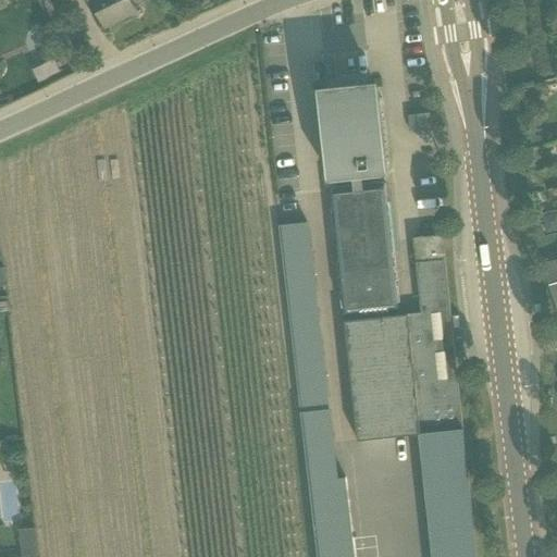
[(133,7),(146,0),(90,0),(106,27),(136,12),(133,7)]
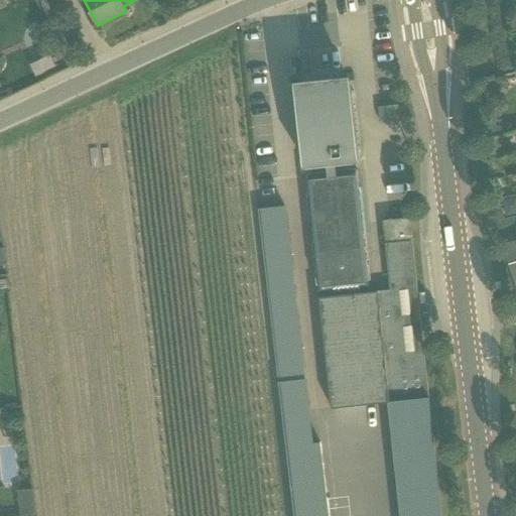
[(358,153),(350,86),(295,93),(302,159),(326,157),(336,156),(358,153)]
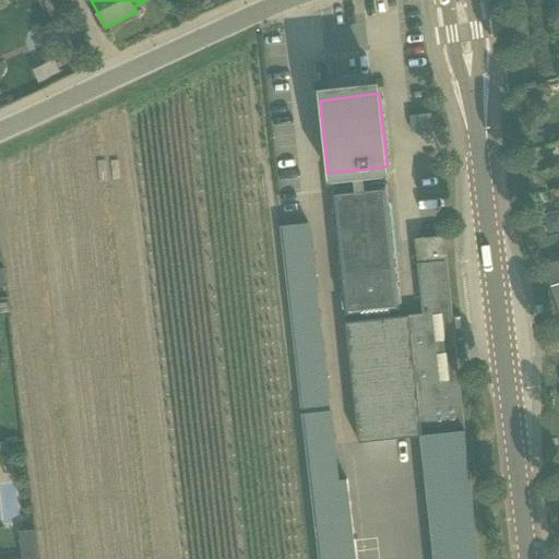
[(432,130),(431,114),(418,115),(420,131),(432,130)]
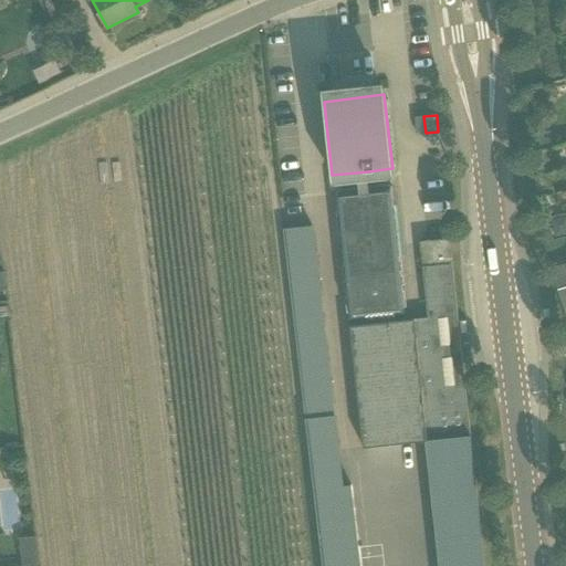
[(336,192),(349,320),(405,313),(392,186),(369,189),(368,171),(357,173),(359,190),(336,192)]
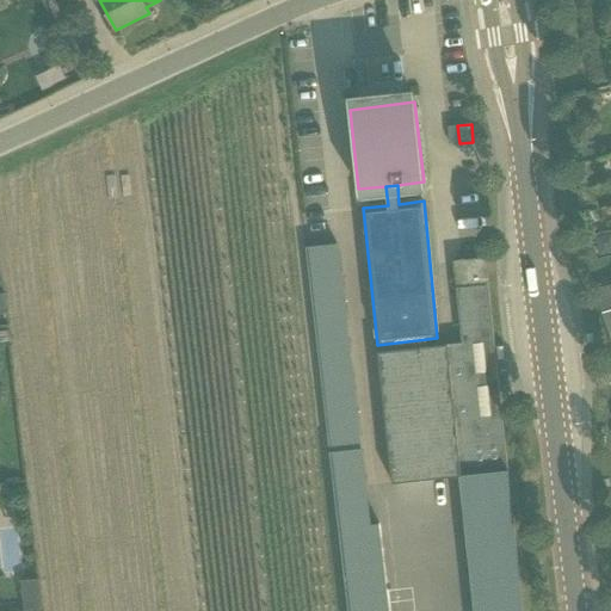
[(337,245),(306,248),(308,267),(339,264),(337,245)]
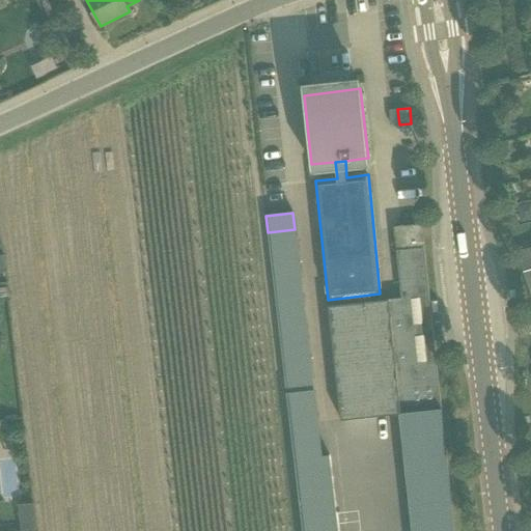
[(421,224),(395,226),(402,298),(430,295),(423,224),(421,224)]
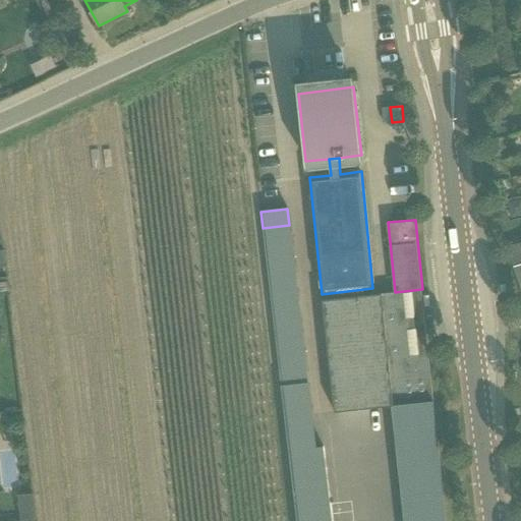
[(289,225),(263,228),(265,243),(291,240),(289,225)]
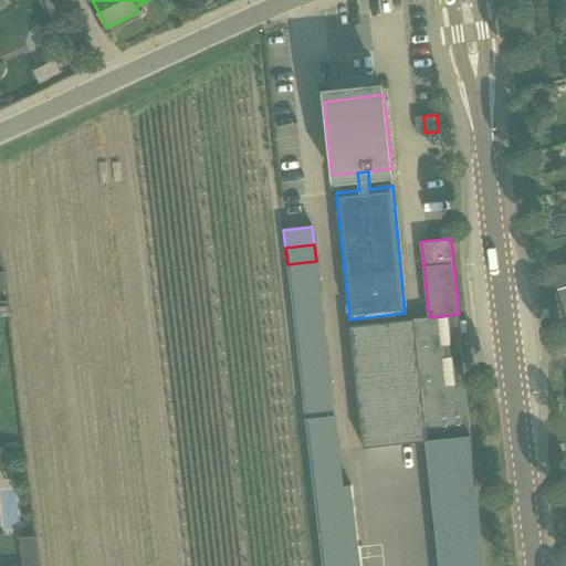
[(316,261),(287,264),(290,282),(318,279),(316,261)]
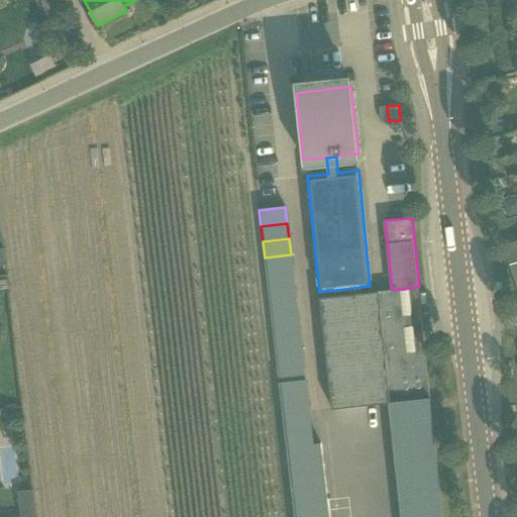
[(291,254),(265,257),(267,274),(292,271),(291,254)]
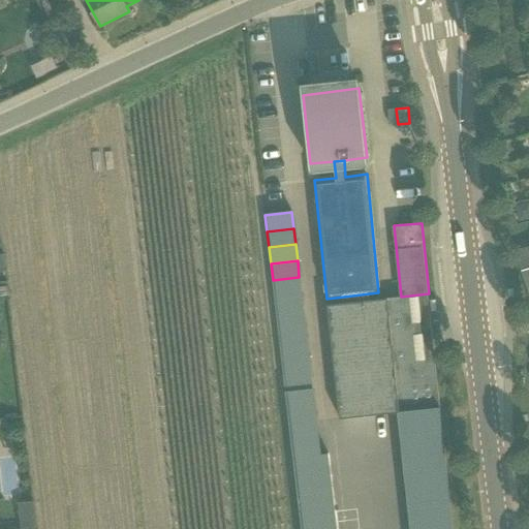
[(299,277),(273,280),(274,296),(301,292),(299,277)]
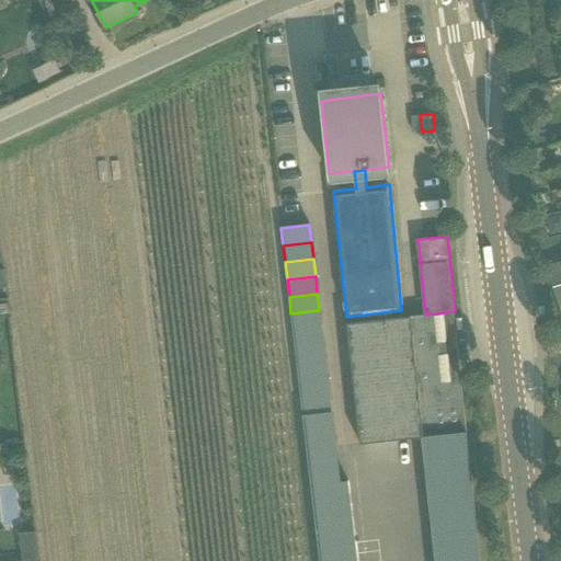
[(319,310),(290,313),(293,331),(321,328),(319,310)]
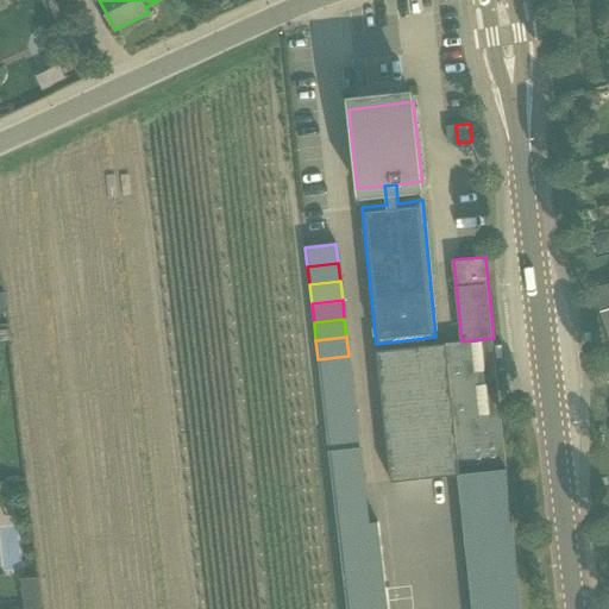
[(462,341),(444,344),(449,380),(452,418),(458,475),(476,472),(507,469),(496,359),(495,349),(494,338),(462,341)]
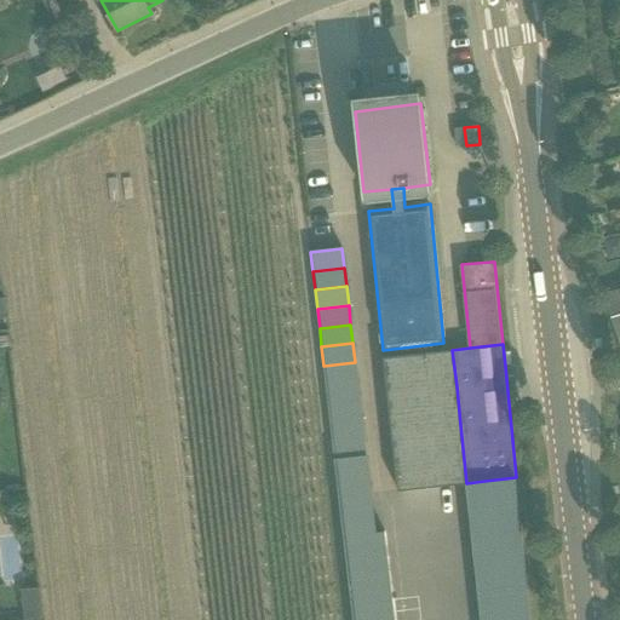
[(452,350),(385,357),(389,394),(457,386),(452,350)]
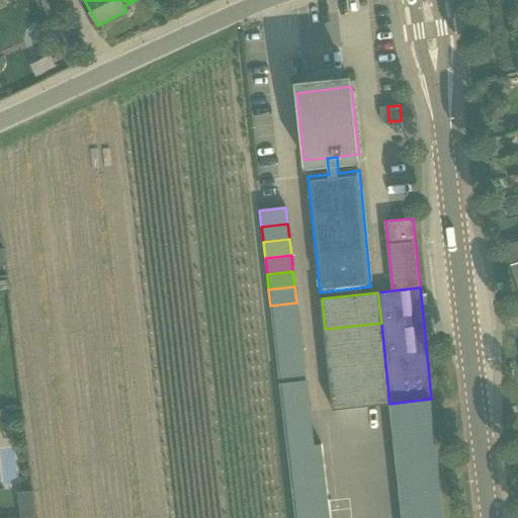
[(296,303),(270,306),(272,322),(298,319),(296,303)]
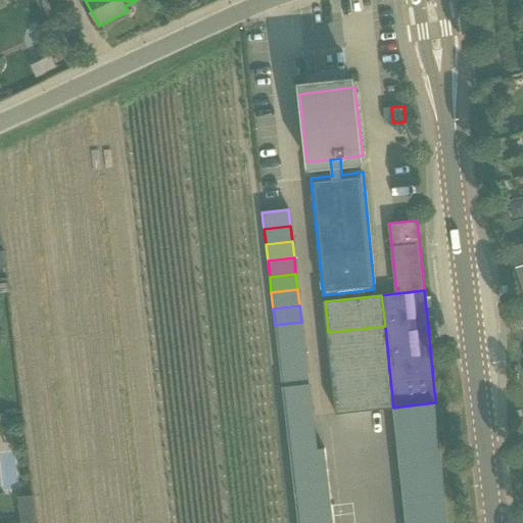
[(301,322),(275,325),(277,340),(303,337),(301,322)]
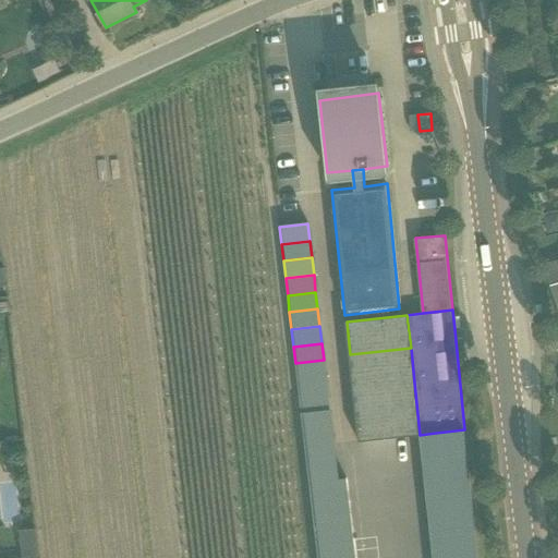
[(411,348),(350,354),(353,389),(414,383),(411,348)]
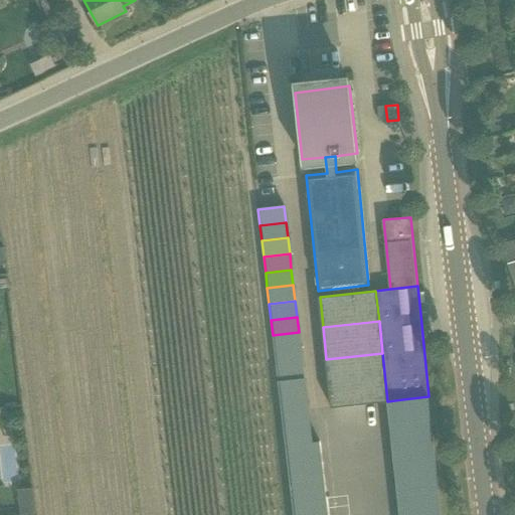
[(299,332),(273,335),(275,351),(301,348),(299,332)]
